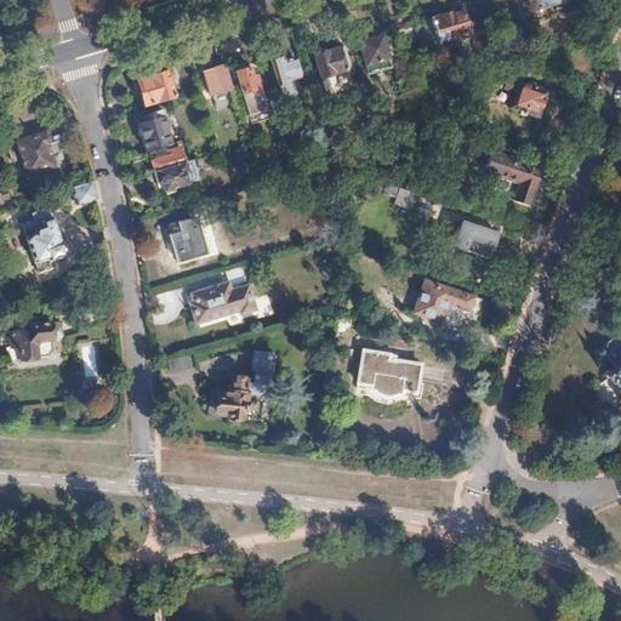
[(502,13),(497,0),(489,0),(490,5),(494,16),(502,13)]
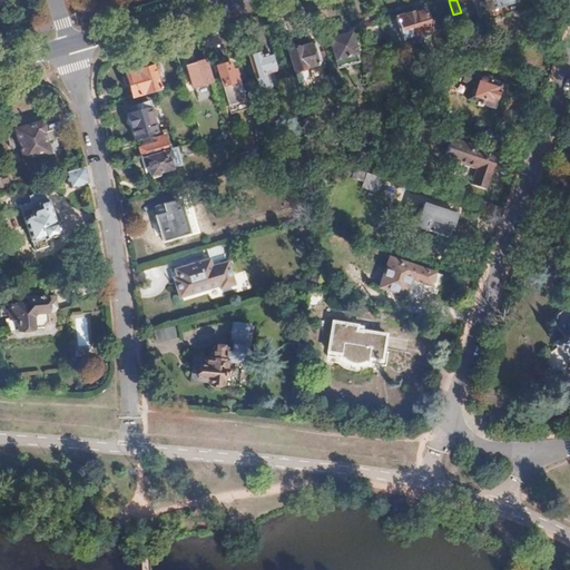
[(528,0),(527,0),(478,0),(480,5),(478,6),(480,15),(528,0)]
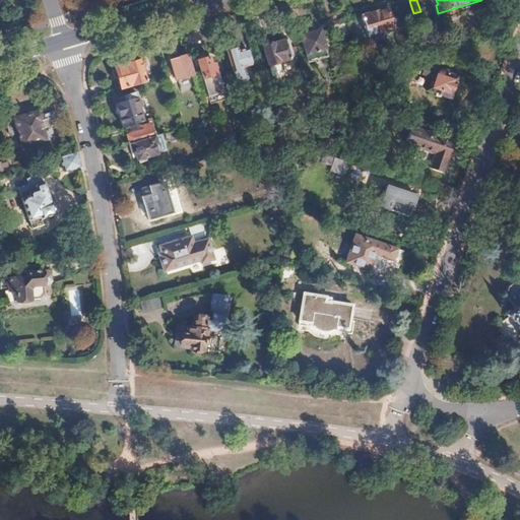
[(391,28),(388,19),(385,9),(346,21),(349,34),(352,34),(354,41),(369,37),(369,35),(391,28)]
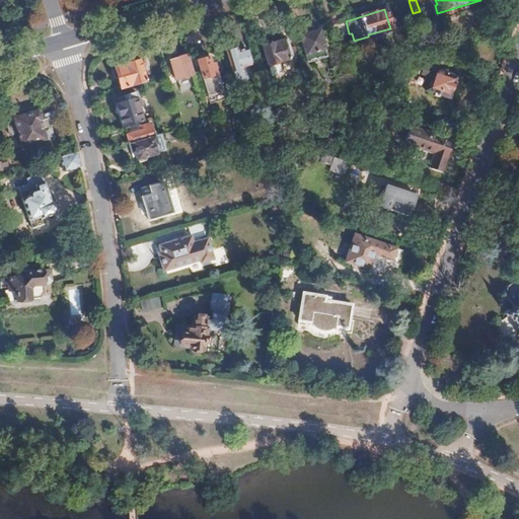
[(326,57),(318,29),(299,35),(307,62),(326,57)]
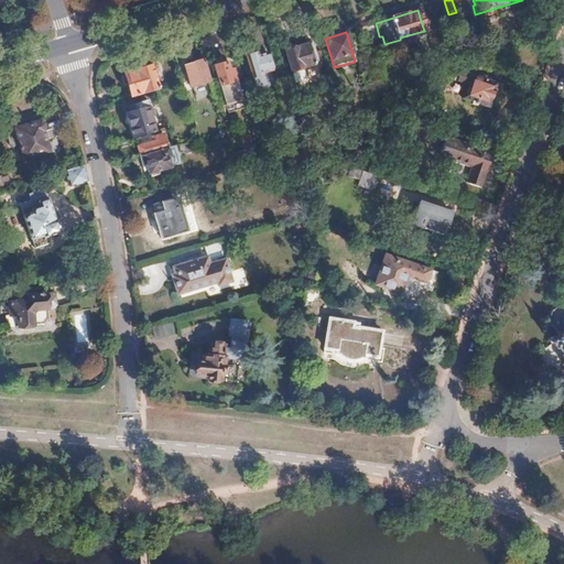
[(314,64),(307,43),(296,47),(294,44),(288,46),(288,50),(285,51),(292,73),(303,69),(302,67),(314,64)]
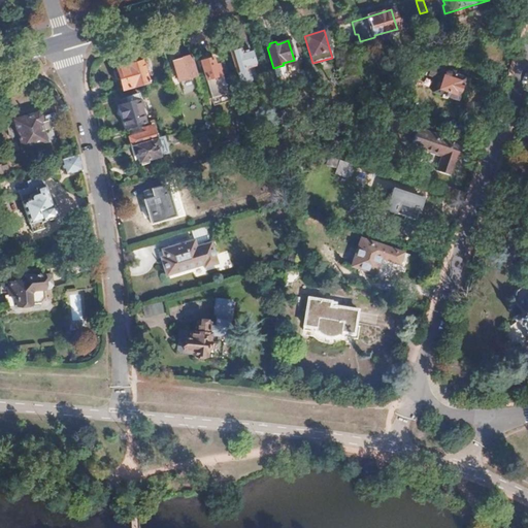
[(258,74),(250,46),(232,52),(239,76),(240,80),(241,81),(243,83),(245,83),(254,79),(257,78),(258,76),(258,74)]
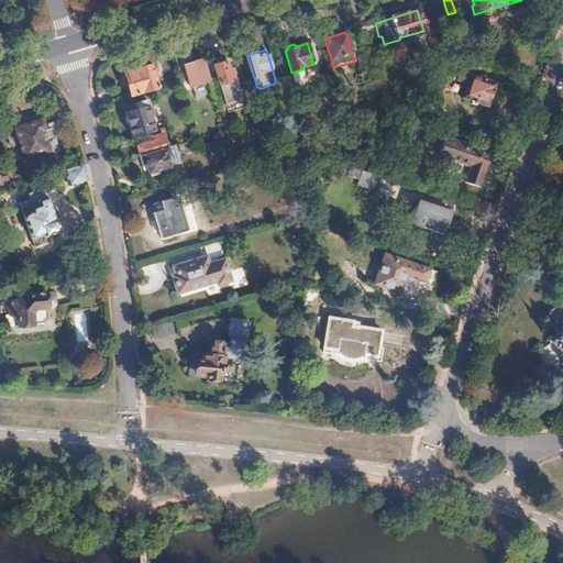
[(209,81),(202,59),(185,65),(191,87),(209,81)]
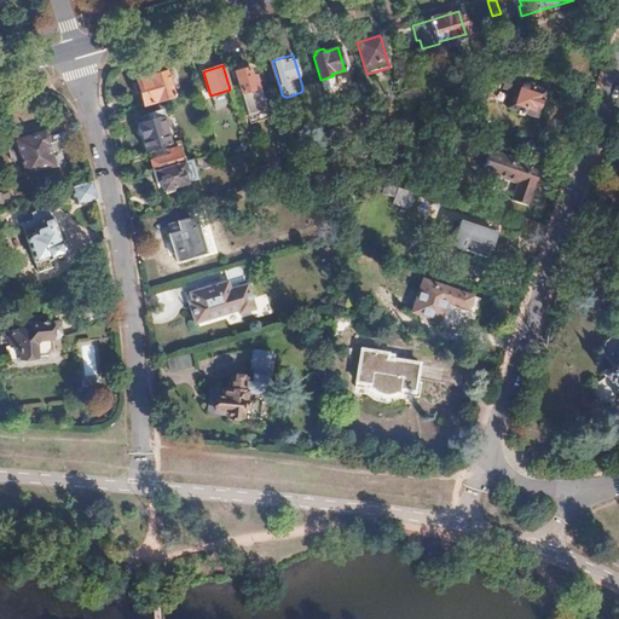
[(173,96),(165,67),(149,71),(150,75),(137,80),(138,85),(136,90),(138,99),(140,100),(143,100),(144,104),(173,96)]
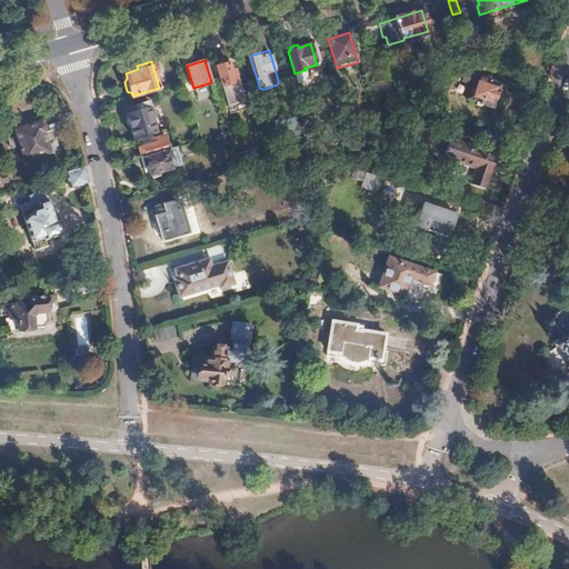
[(229,62),(216,66),(228,106),(245,100),(236,69),(231,70),(229,62)]
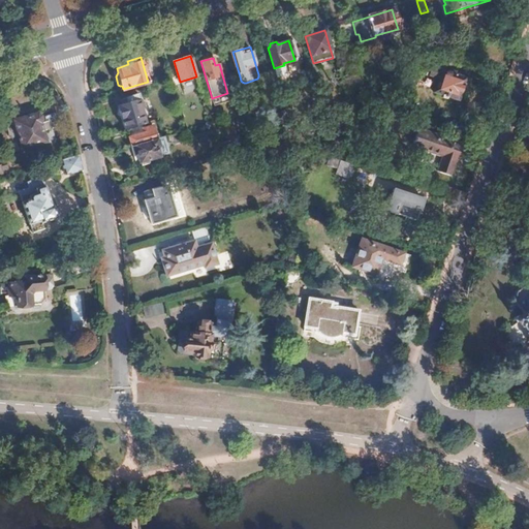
[(459,100),(466,79),(441,70),(434,92),(441,94),(439,98),(452,102),(453,98),(459,100)]
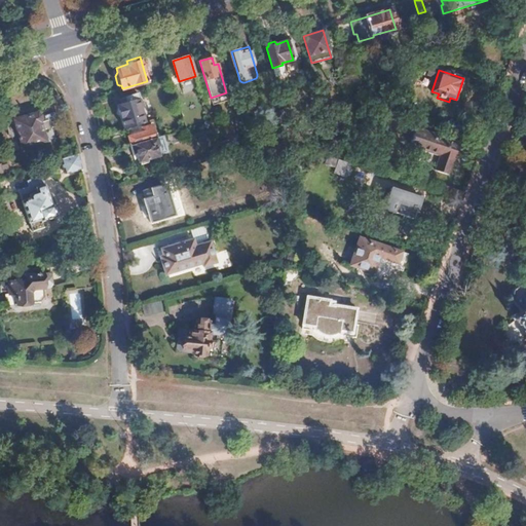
[(147,122),(141,104),(141,102),(139,94),(126,97),(128,102),(118,105),(119,108),(118,109),(119,114),(122,115),(126,128),(140,124),(147,122)]
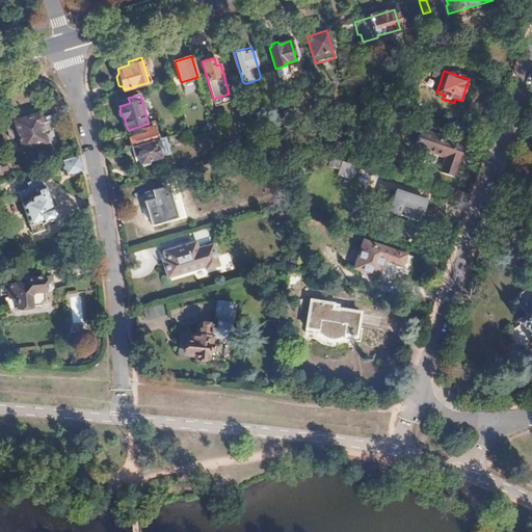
[(46,142),(41,123),(43,122),(42,116),(38,117),(38,114),(15,122),(23,150),(46,142)]
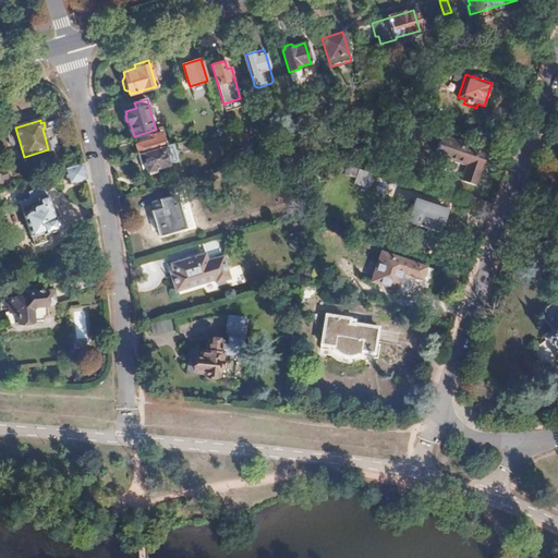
[(512,147),(516,137),(490,130),(487,140),(512,147)]
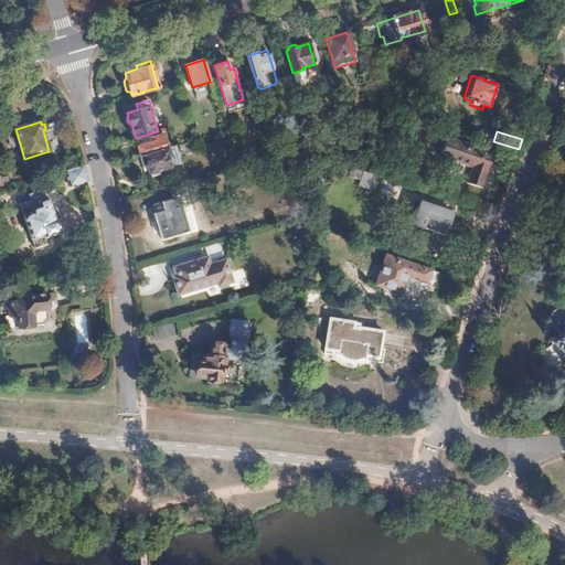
[(152,142),(151,138),(150,134),(136,138),(138,147),(152,142)]
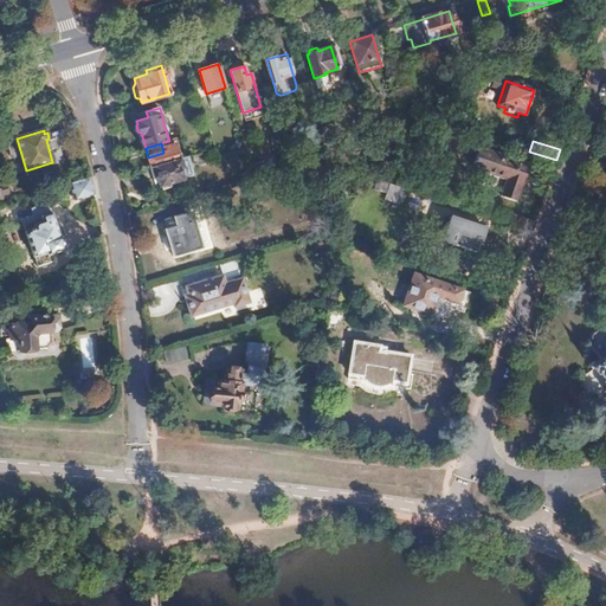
[(163,153),(148,158),(154,179),(160,176),(163,186),(182,180),(179,171),(184,169),(176,144),(162,148),(163,153)]
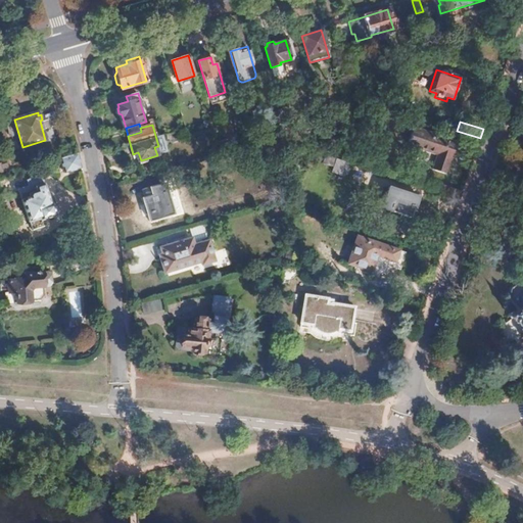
[(459,141),(415,127),(408,145),(437,154),(432,169),(446,174),(452,159),(453,159),(459,141)]
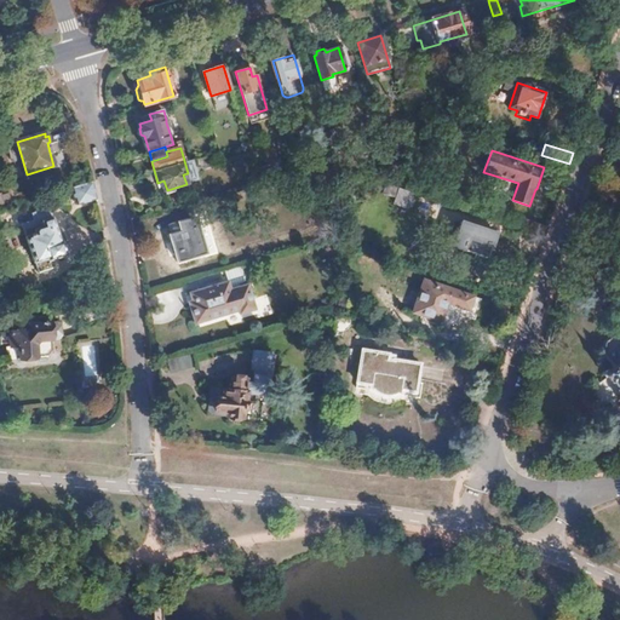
[(95,201),(91,183),(65,191),(65,195),(72,193),(76,206),(95,201)]
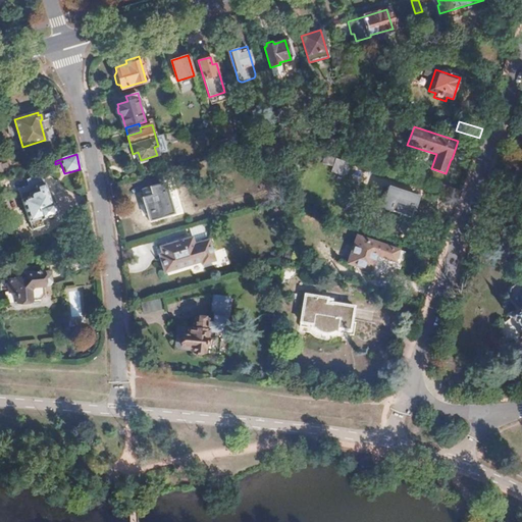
[(370,185),(375,171),(359,166),(354,179),(370,185)]
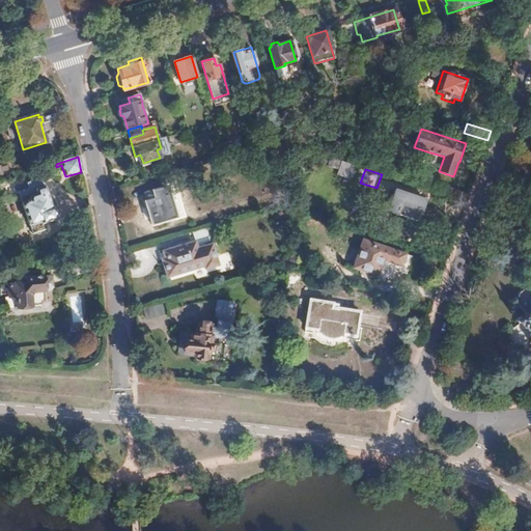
[(54,220),(42,178),(26,183),(30,196),(20,199),(31,233),(44,230),(42,224),(54,220)]
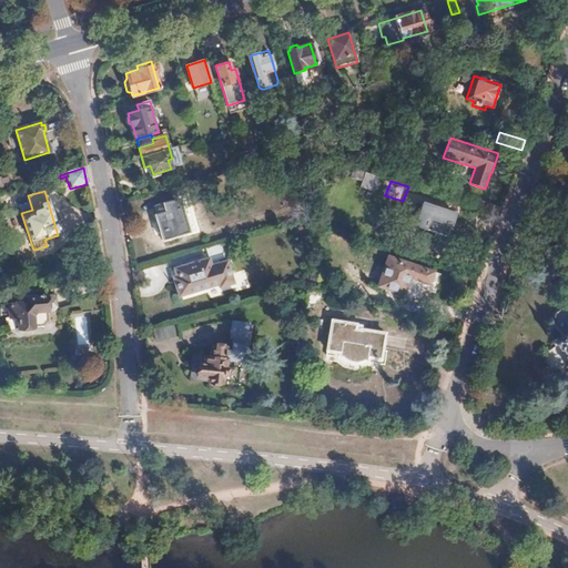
[(190,232),(180,199),(160,204),(162,213),(155,215),(163,241),(190,232)]
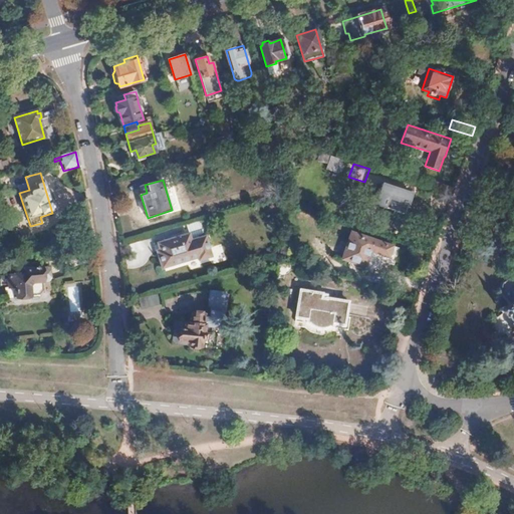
[(513,199),(513,181),(505,180),(503,198),(513,199)]
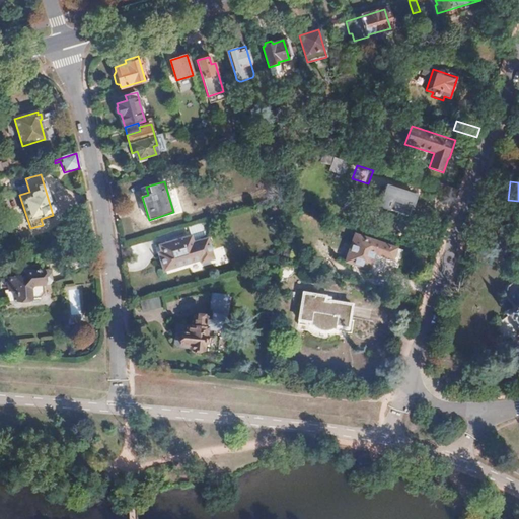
[(458,192),(459,190),(439,182),(436,192),(456,199),(458,192)]
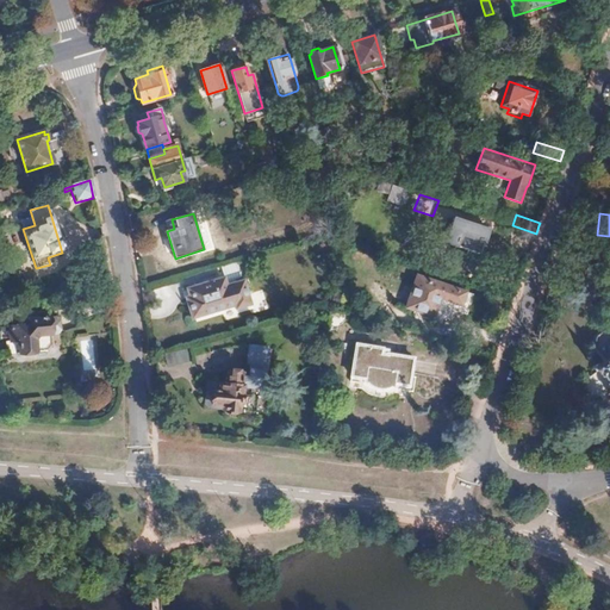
[(487,230),(454,218),(446,243),(455,247),(454,251),(467,256),(468,250),(479,254),(487,230)]
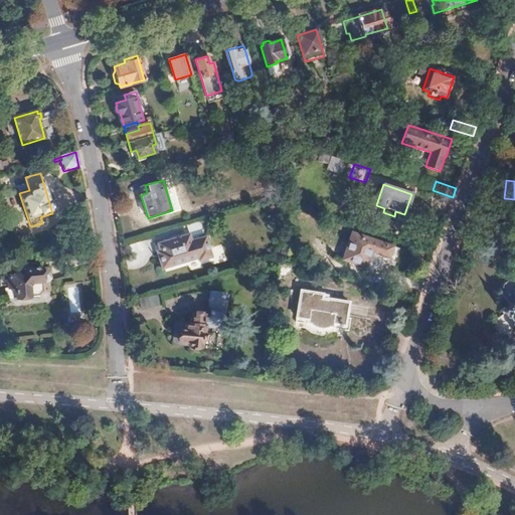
[(213,256),(202,220),(186,225),(189,234),(158,243),(160,249),(156,250),(162,269),(199,258),(200,262),(213,256)]
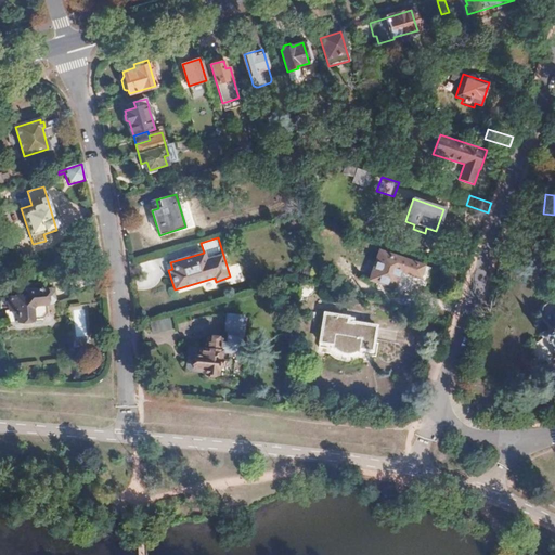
[(424,266),(379,252),(370,280),(394,288),(400,271),(421,278),(424,266)]
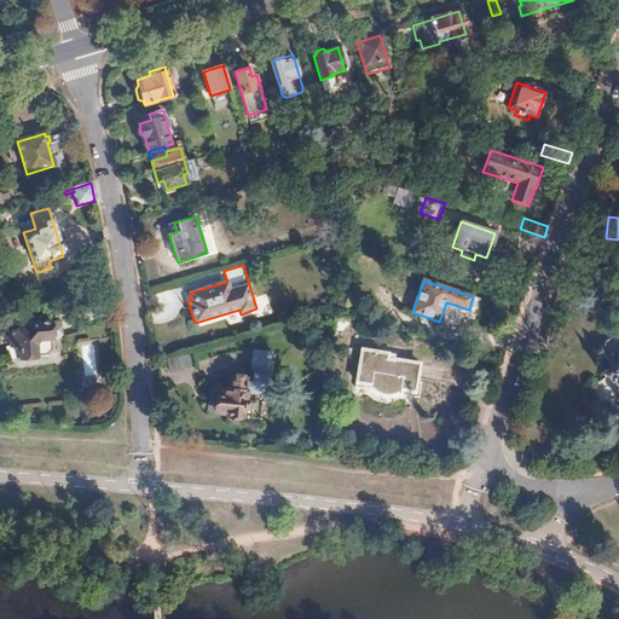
[(618,316),(618,317),(618,327),(611,334),(608,334),(606,335),(602,336),(601,339),(601,342),(597,343),(612,363),(603,369),(618,387),(618,389),(618,392),(618,397),(618,398),(618,316)]
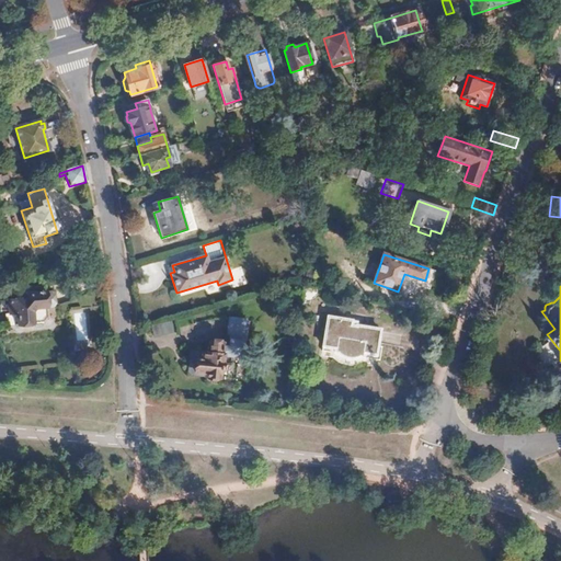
[(55,309),(54,292),(24,294),(24,299),(8,300),(9,315),(16,313),(16,324),(43,322),(48,318),(47,309),(55,309)]
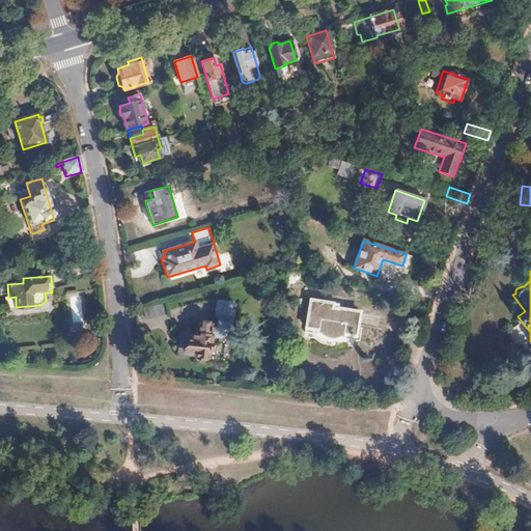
[(230,335),(233,297),(218,295),(216,310),(218,310),(217,323),(211,322),(211,320),(199,318),(197,332),(192,331),(191,336),(187,336),(185,350),(196,351),(195,355),(206,356),(206,355),(212,355),(212,357),(222,358),(224,342),(225,342),(226,335),(230,335)]
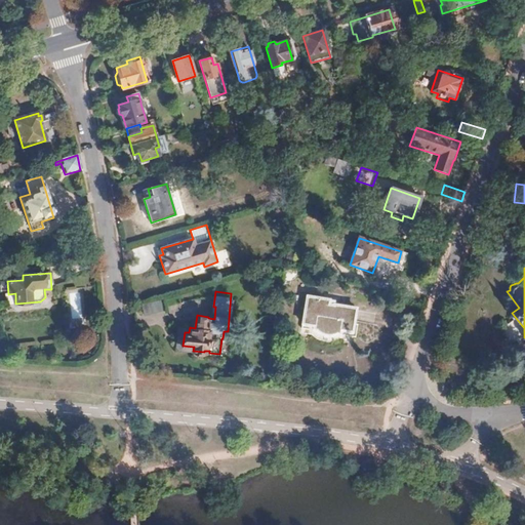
[(70,292),(71,318),(81,318),(81,292),(70,292)]
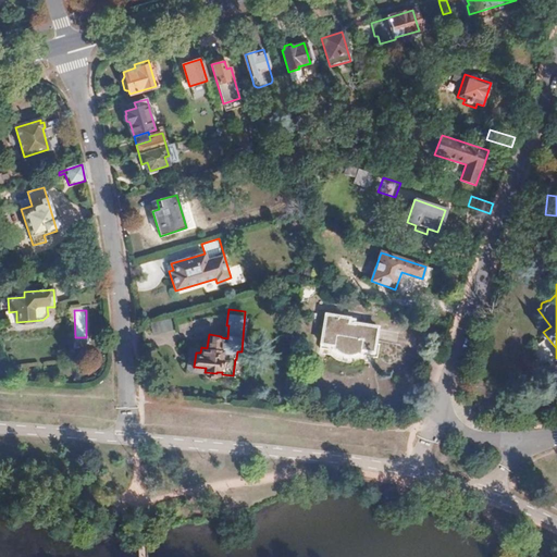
[(378,327),(349,322),(349,318),(326,313),(321,344),(333,345),(333,350),(336,350),(338,354),(341,356),(343,358),(345,359),(349,359),(353,358),(355,356),(358,354),(361,355),(362,350),(379,354),(381,344),(375,343),(378,327)]
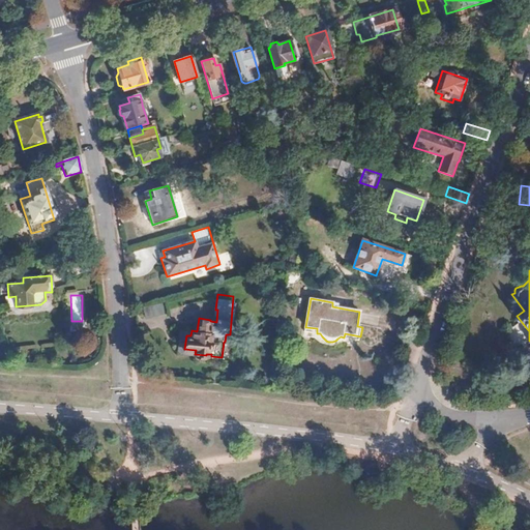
[(358,324),(378,326),(380,316),(360,314),(358,324)]
